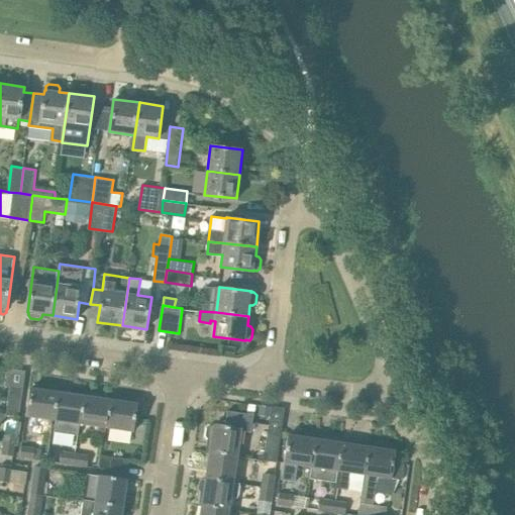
[(24,387),(11,385),(7,414),(20,415),(24,387)]
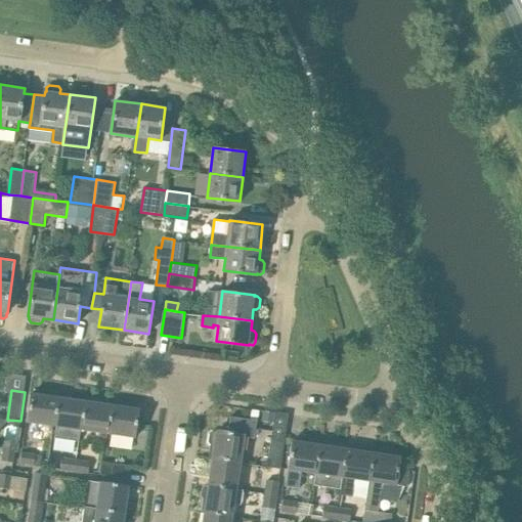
[(28,421),(55,425),(59,397),(32,393),(28,421)]
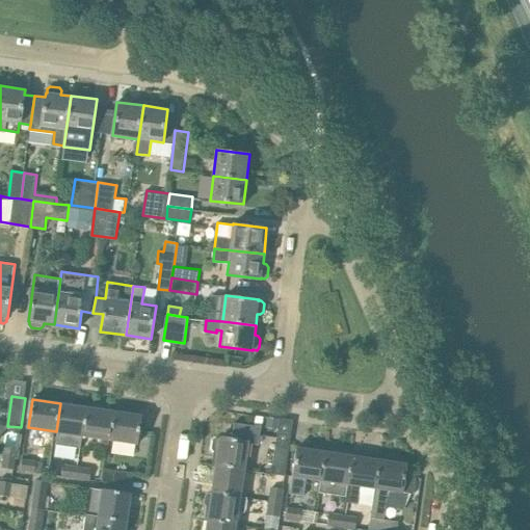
[(83,434),(87,407),(60,403),(56,431),(58,431),(56,443),(81,447),(83,434)]
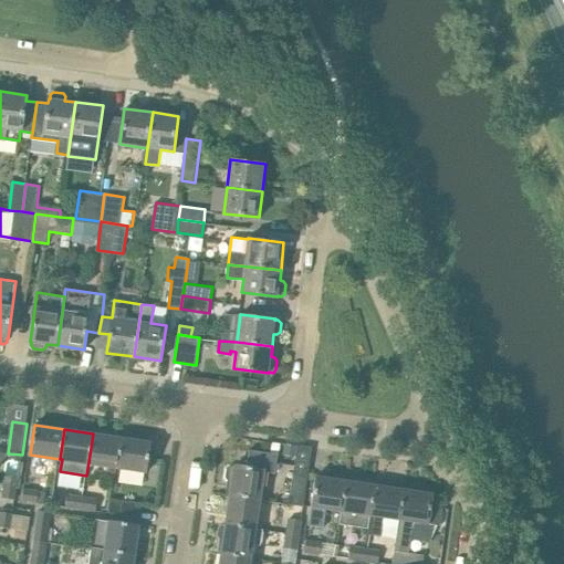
[(117,467),(122,438),(93,434),(89,462),(117,467)]
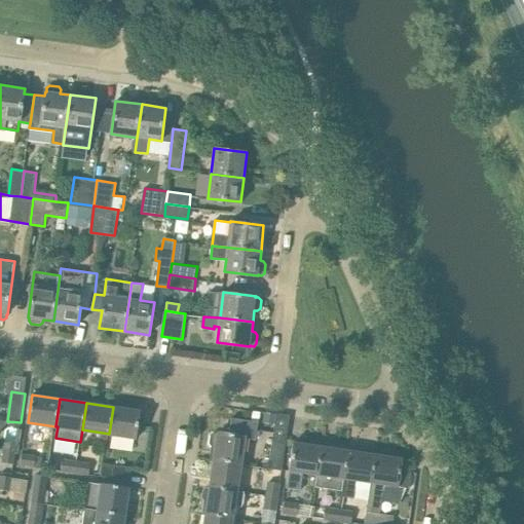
[(126,409),(113,407),(109,434),(137,438),(141,410),(138,410),(137,407),(128,406),(126,409)]
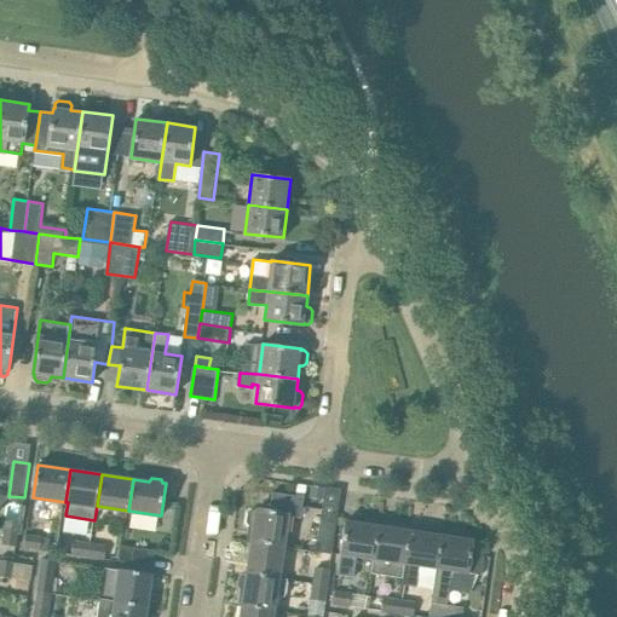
[(327,485),(322,518),(336,520),(342,488),(327,485)]
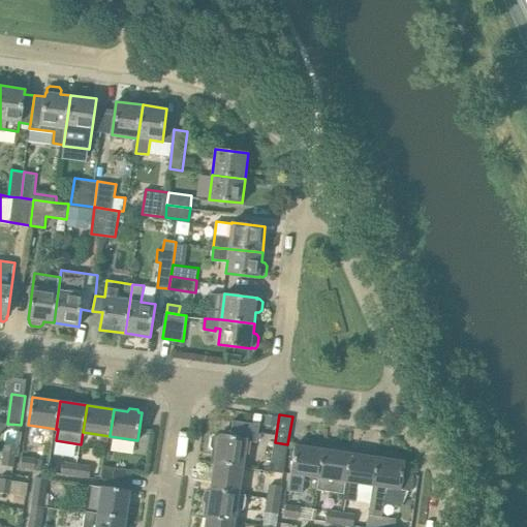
[(216,462),(244,466),(248,439),(257,441),(260,424),(234,420),(231,435),(220,433),(219,435),(215,435),(212,437),(211,444),(213,447),(218,448),(216,462)]
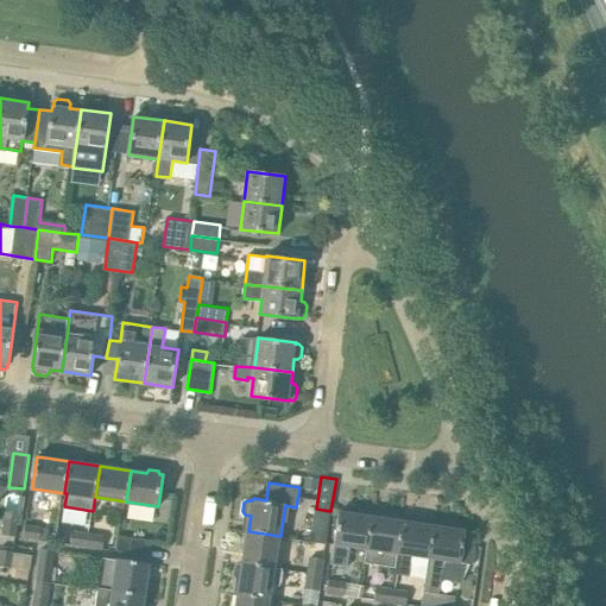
[(366,548),(371,516),(371,512),(368,509),(359,507),(355,510),(355,513),(340,511),(333,563),(348,565),(351,545),(366,548)]
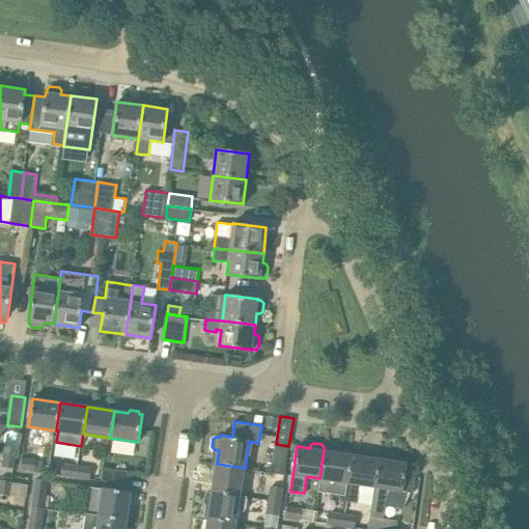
[(18,447),(6,445),(1,444),(0,449),(0,450),(5,451),(3,466),(15,468),(18,447)]
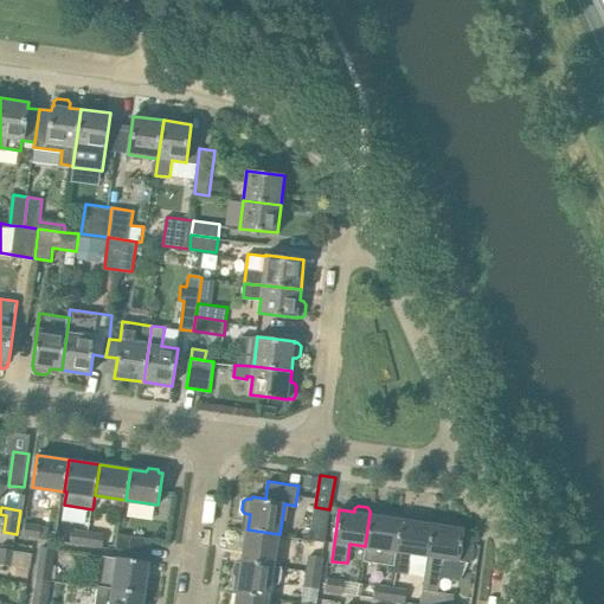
[(329,509),(315,507),(310,538),(325,540),(329,509)]
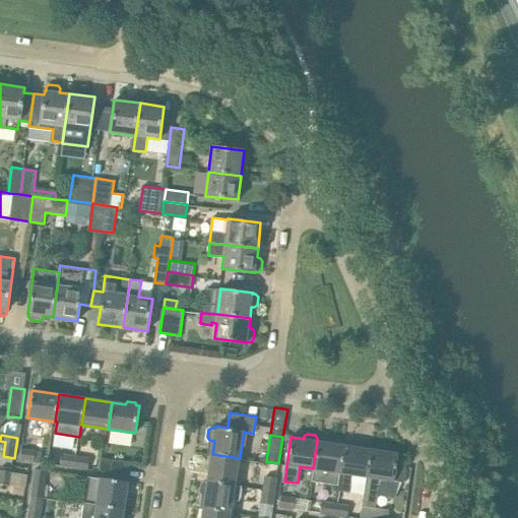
[(317,441),(313,468),(315,468),(313,480),(339,484),(344,445),(317,441)]
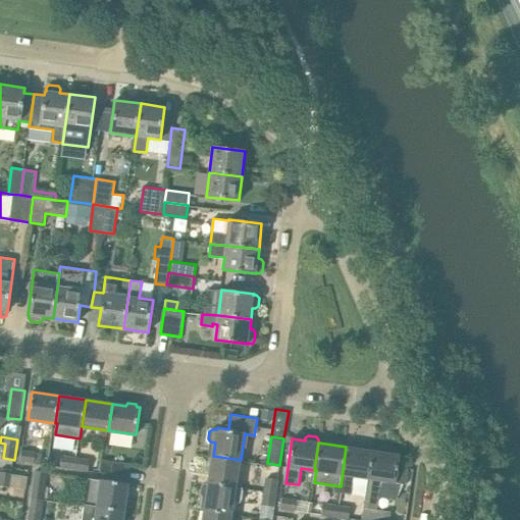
[(369,478),(373,451),(371,451),(372,448),(369,445),(362,443),(359,446),(358,449),(346,447),(341,486),(340,491),(352,494),(355,476),(369,478)]
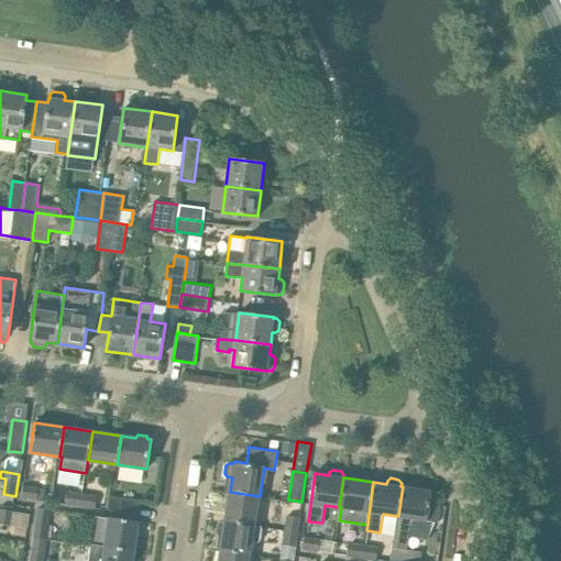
[(415,488),(403,486),(398,516),(393,548),(392,560),(420,560),(422,551),(407,549),(411,518),(437,521),(440,504),(430,503),(431,491),(429,491),(430,486),(428,484),(418,482),(416,484),(415,488)]
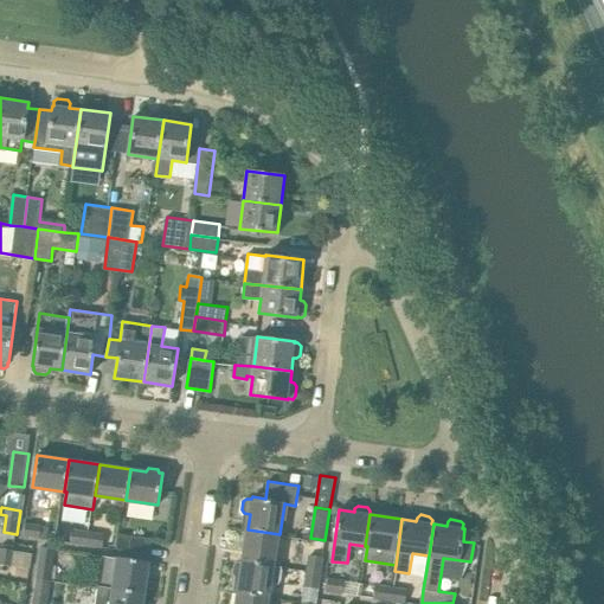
[(25,535),(40,538),(42,525),(27,522),(25,535)]
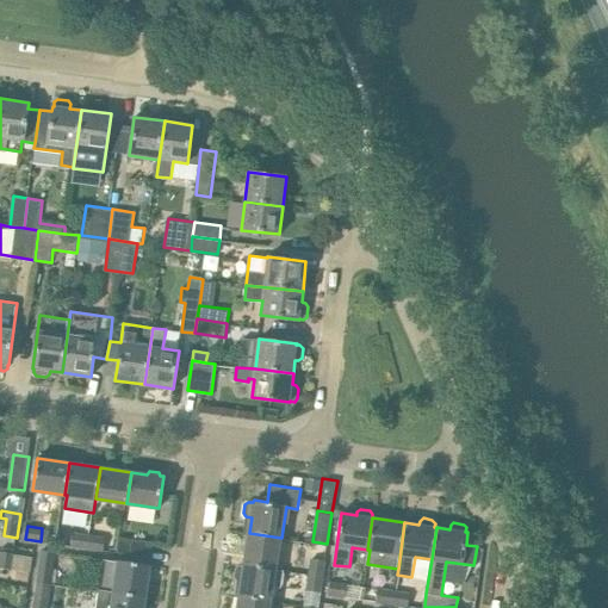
[(73,546),(88,548),(91,535),(75,533),(73,546)]
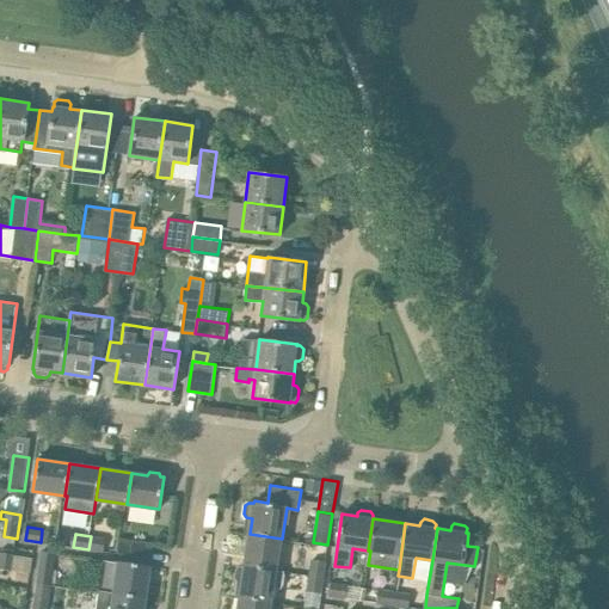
[(282,539),(250,534),(245,566),(277,571),(282,539)]
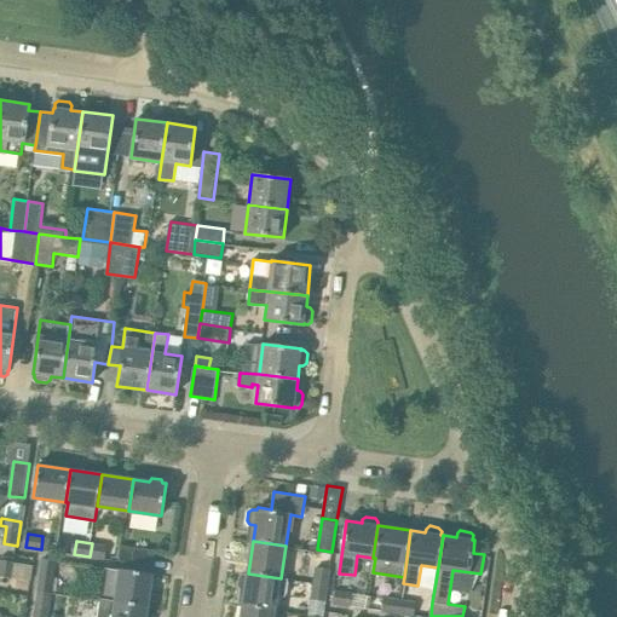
[(92,543),(90,557),(105,559),(107,545),(92,543)]
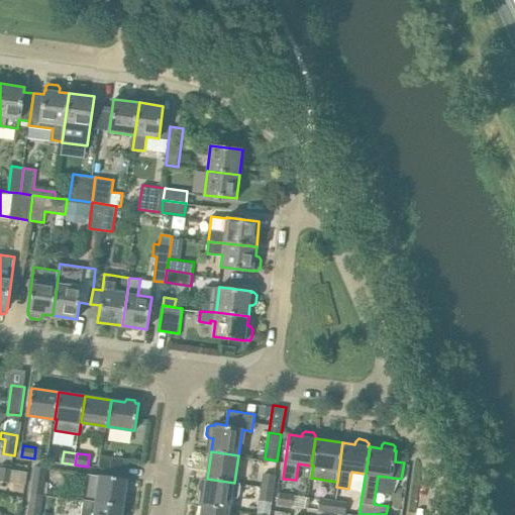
[(101,454),(100,468),(128,472),(130,458),(101,454)]
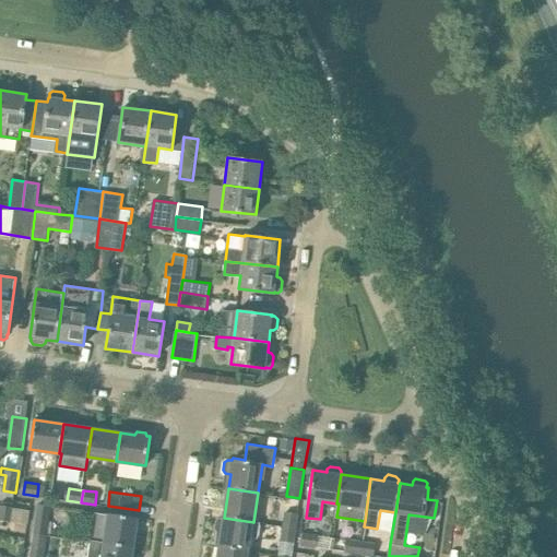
[(38,504),(34,533),(48,534),(52,506),(38,504)]
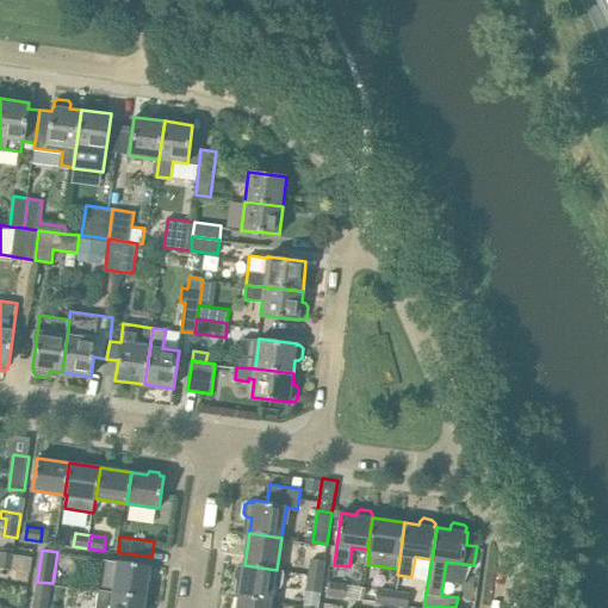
[(33,556),(1,551),(0,557),(0,565),(31,571),(33,556)]
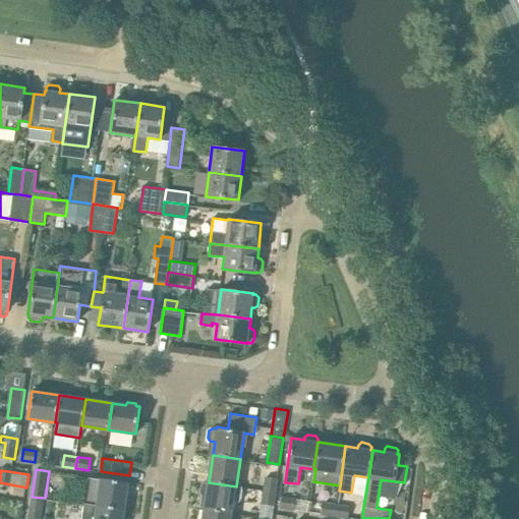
[(264,491),(276,493),(278,477),(266,475),(264,491)]
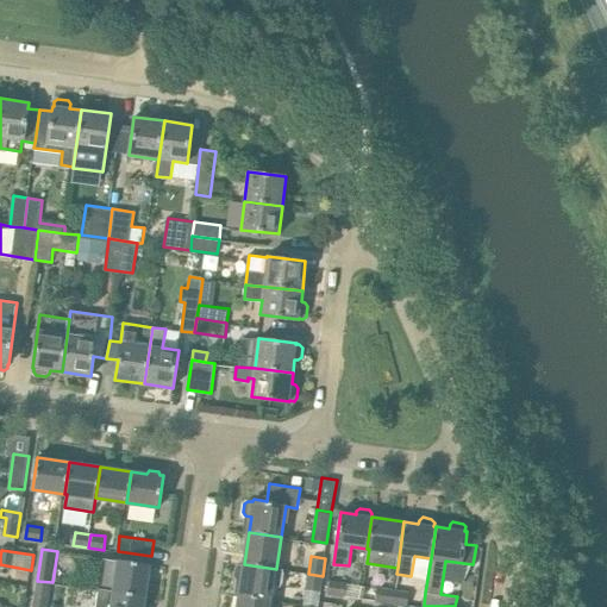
[(99,589),(145,595),(150,564),(118,559),(118,561),(104,558),(99,589)]
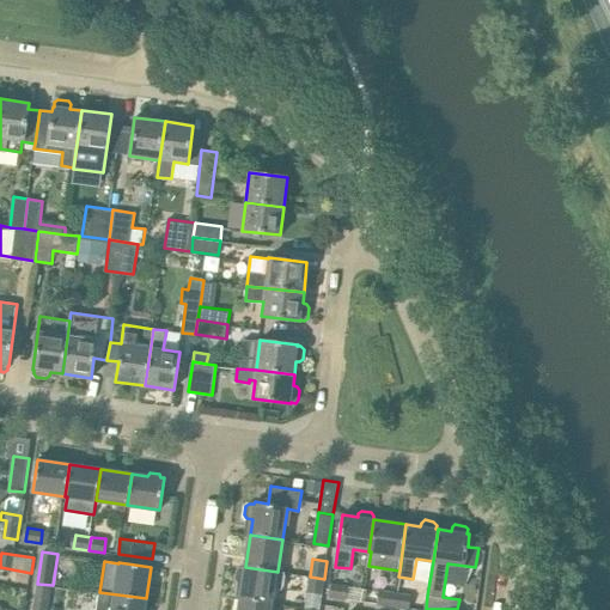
[(286,573),(278,572),(245,567),(241,567),(237,569),(236,578),(239,581),(243,581),(241,598),(273,603),(275,587),(284,589),(286,573)]
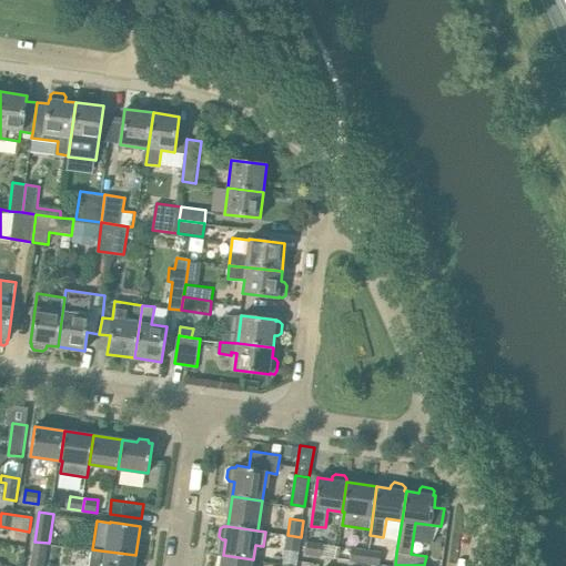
[(299,551),(301,537),(287,535),(285,548),(299,551)]
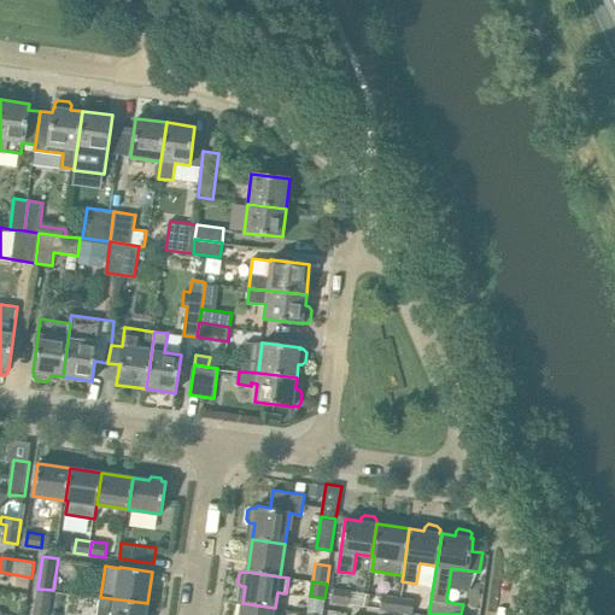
[(333,602),(364,605),(367,592),(334,587),(333,602)]
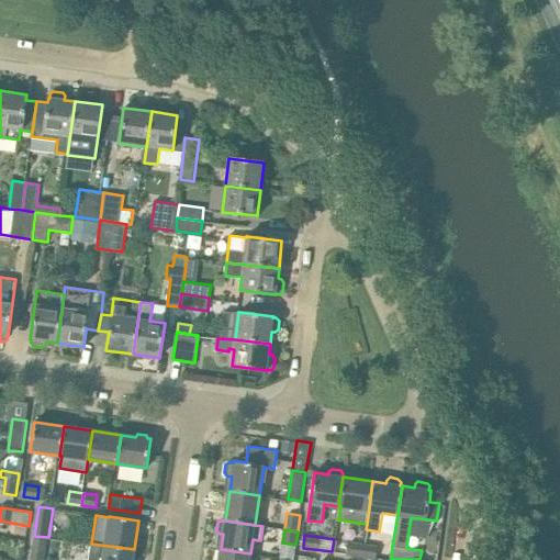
[(30,559),(44,559),(48,537),(34,536),(30,559)]
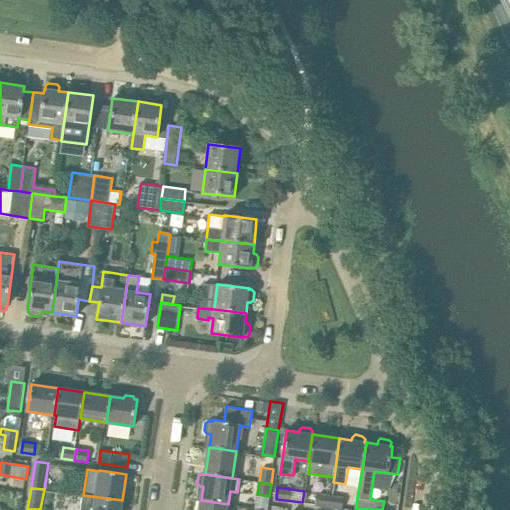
[(302,502),(330,506),(331,495),(304,491),(302,502)]
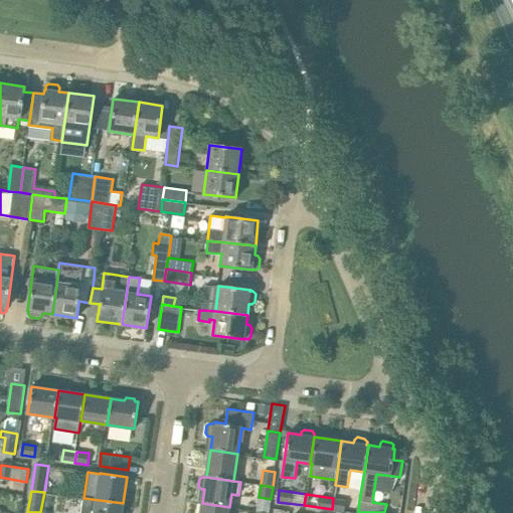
[(121,512),(123,503),(83,498),(80,512),(121,512)]
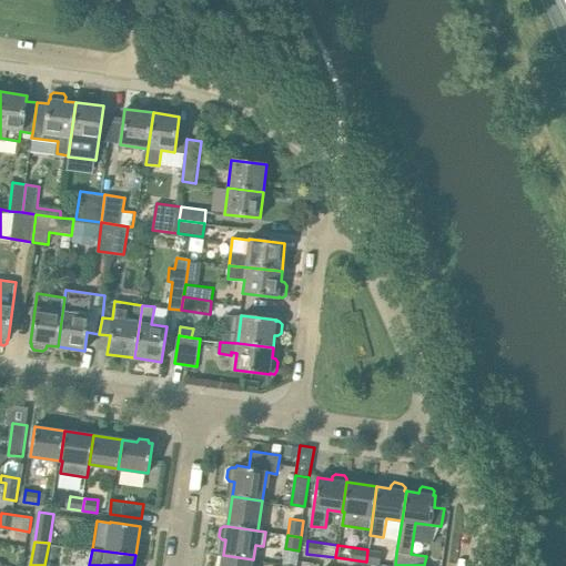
[(366,562),(395,565),(396,553),(367,549),(366,562)]
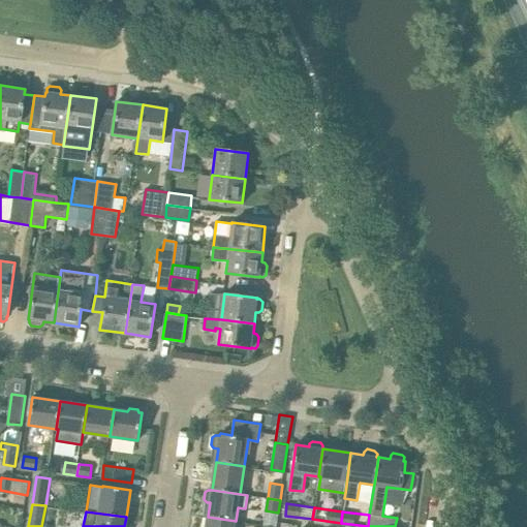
[(266,516),(264,525),(266,525),(276,526),(278,517),(266,516)]
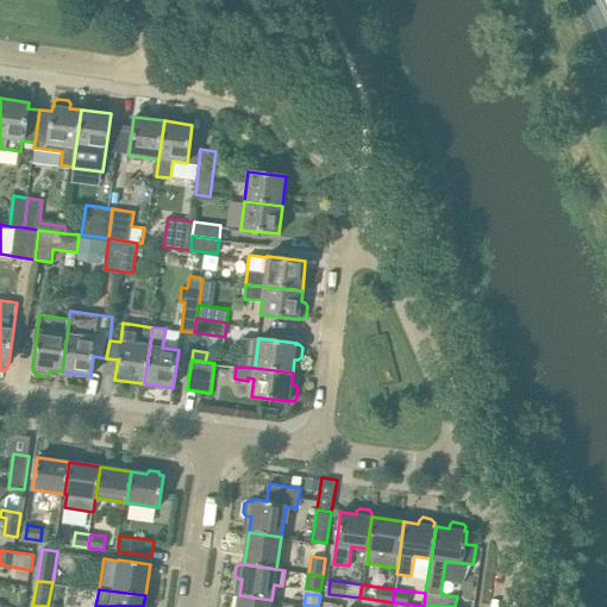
[(270,606),(271,600),(239,595),(237,606),(270,606)]
